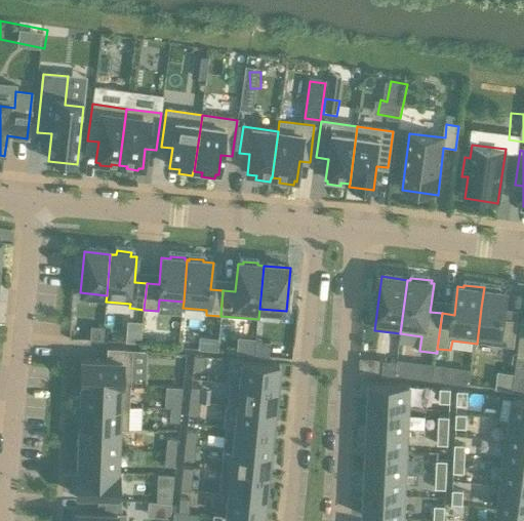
[(481,308),(477,344),(515,349),(518,323),(506,321),(510,293),(505,292),(505,290),(484,287),(481,308)]
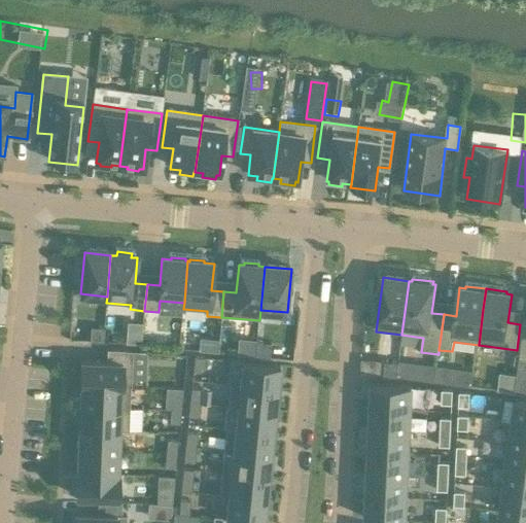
[(144,344),(145,322),(131,322),(130,344),(144,344)]
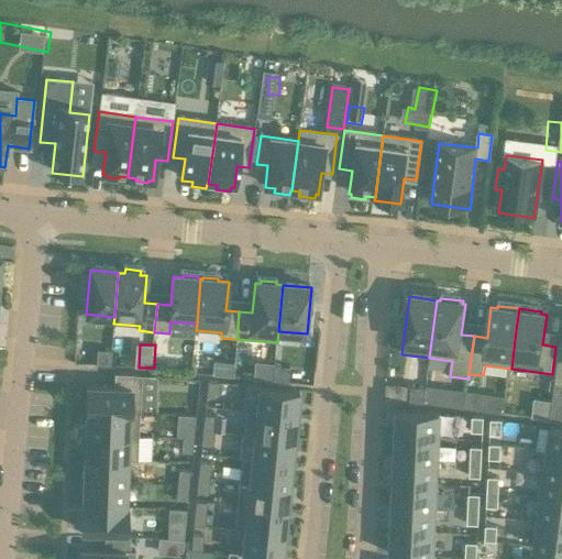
[(97,351),(96,366),(110,368),(111,352),(97,351)]
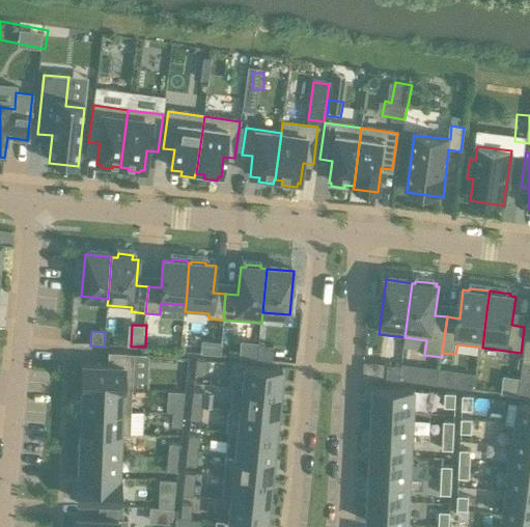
[(205,343),(205,353),(223,353),(223,342),(205,343)]
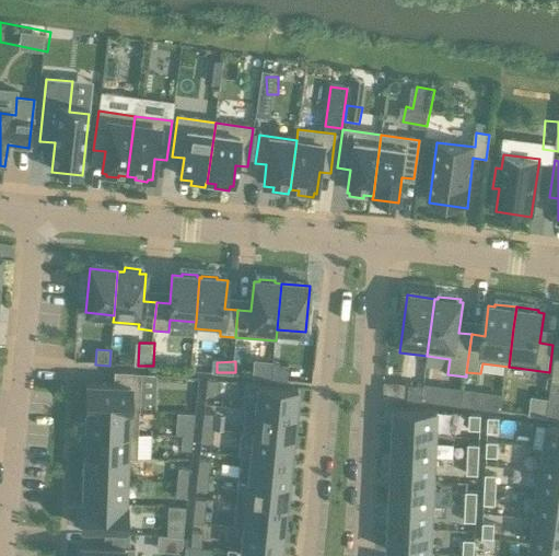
[(272,382),(287,382),(288,367),(274,366),(272,382)]
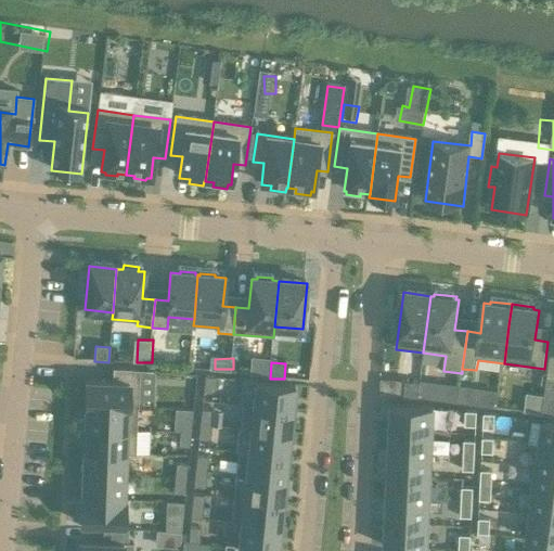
[(113,370),(112,384),(139,385),(139,372),(128,371),(113,370)]
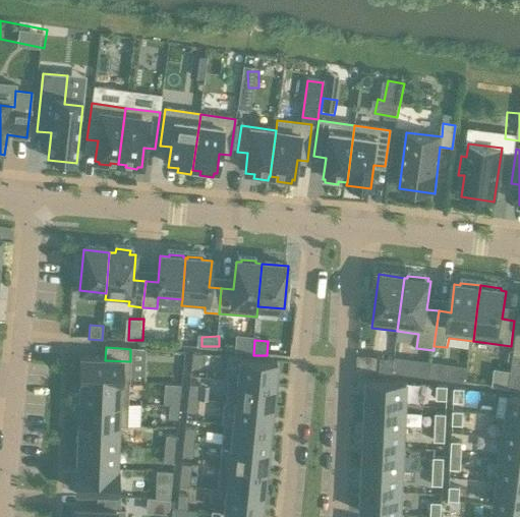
[(191,369),(201,370),(203,357),(193,356),(191,369)]
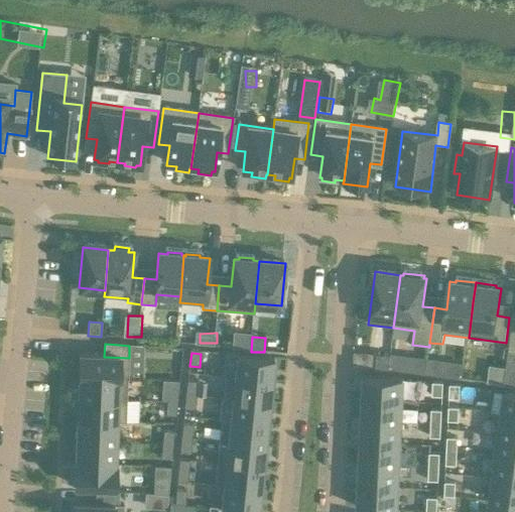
[(377,354),(376,368),(389,369),(390,356),(377,354)]
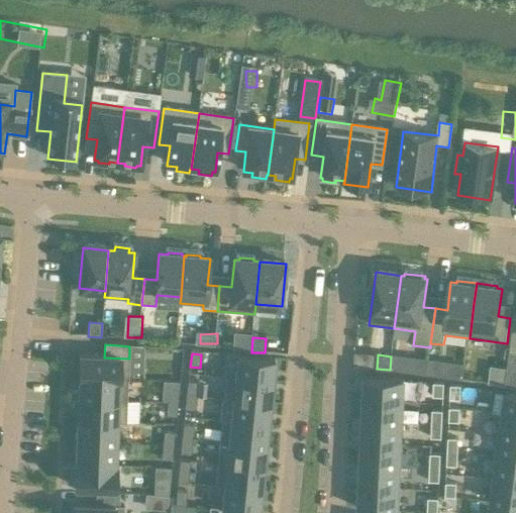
[(129,358),(104,357),(76,356),(75,379),(76,379),(128,381),(129,358)]
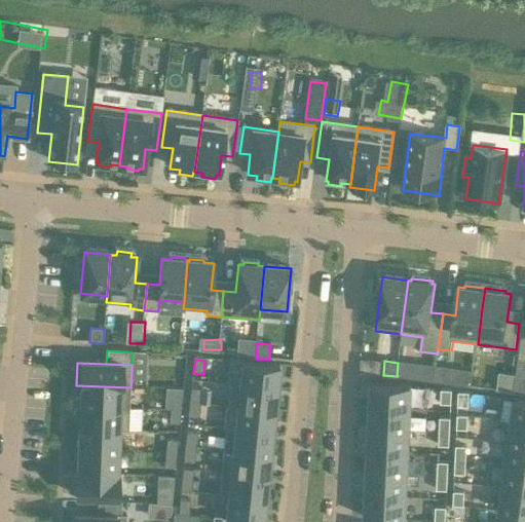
[(238,364),(236,386),(276,390),(278,368),(238,364)]
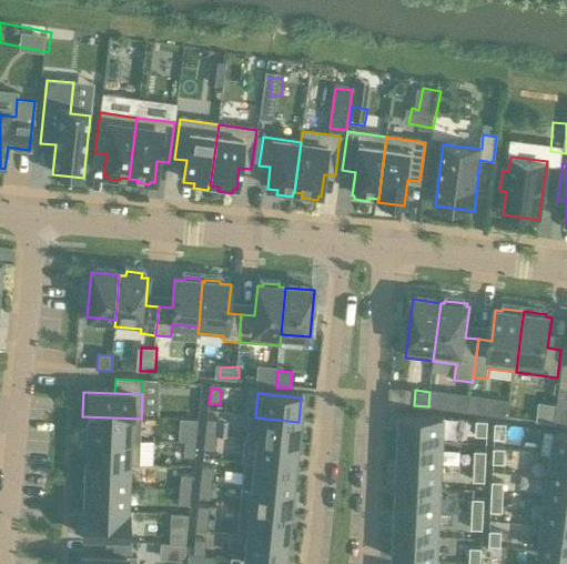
[(198,421),(199,408),(181,406),(180,421),(198,421)]
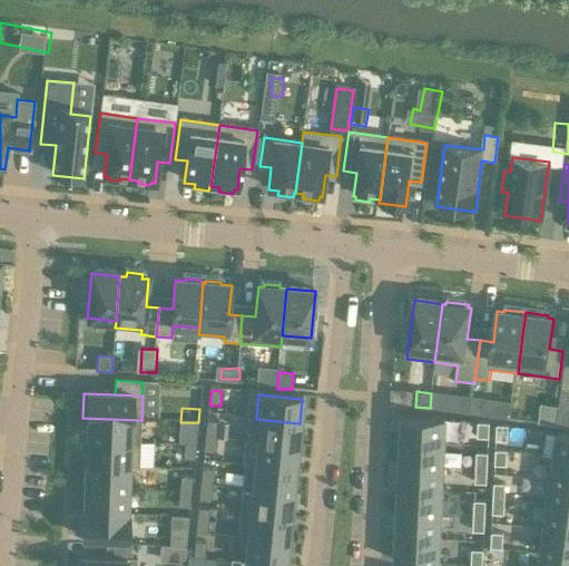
[(401,417),(400,441),(443,442),(443,417),(401,417)]
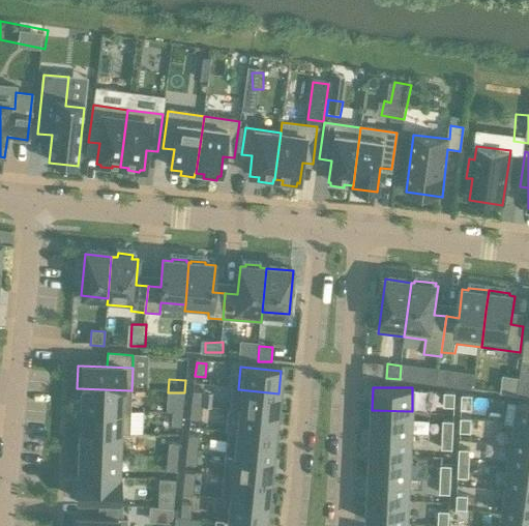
[(78,388),(77,411),(120,412),(130,413),(131,390),(78,388)]
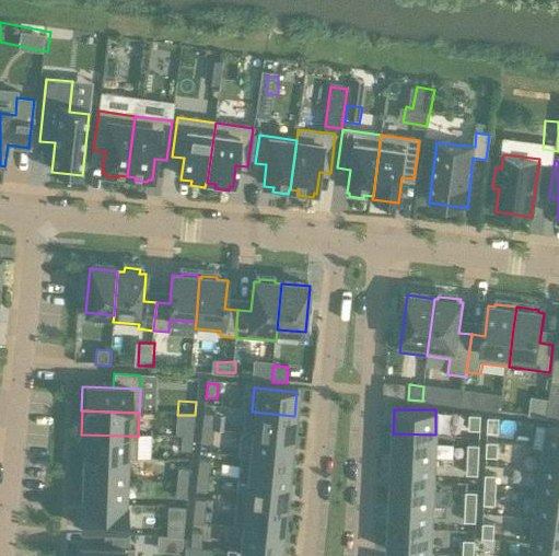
[(242,435),(249,435),(292,439),(294,416),(252,412),(244,410),(242,435)]
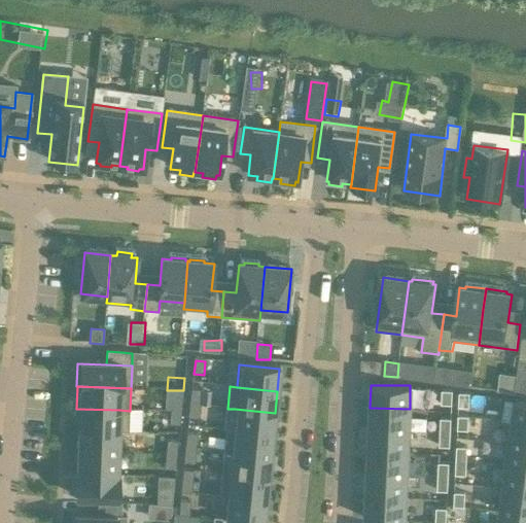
[(193,390),(190,405),(201,406),(202,391),(193,390)]
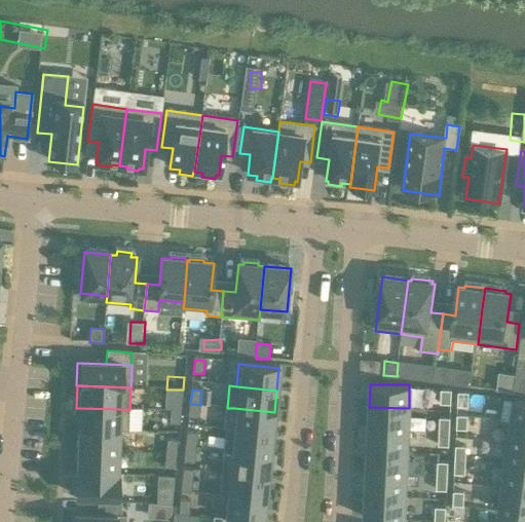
[(442,392),(441,406),(451,406),(451,393),(442,392)]
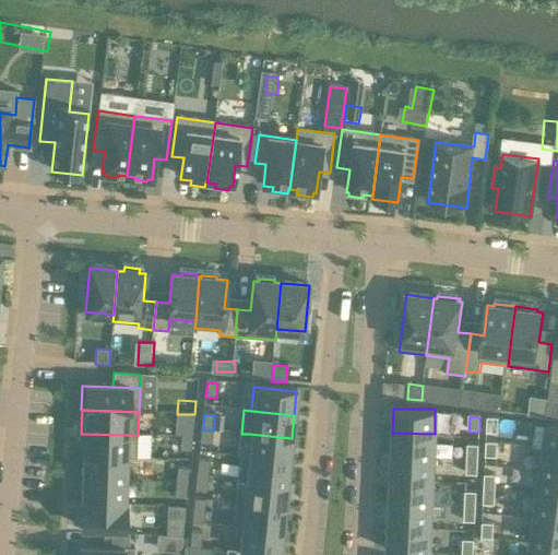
[(487,434),(498,435),(499,420),(488,420),(487,434)]
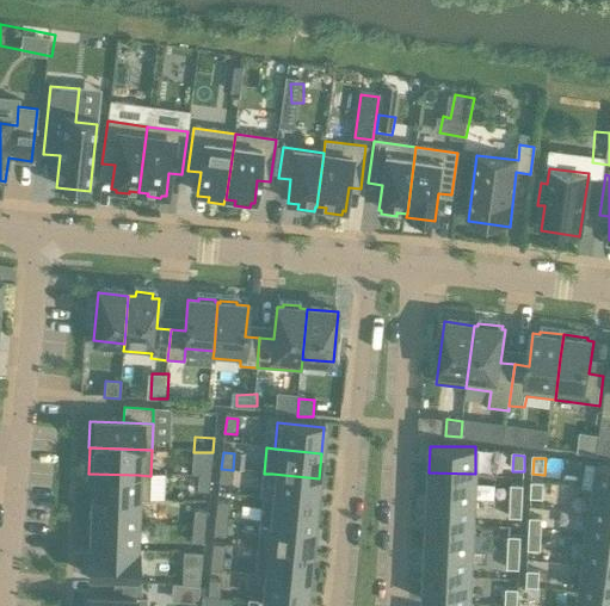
[(198,477),(210,478),(211,462),(201,461),(198,477)]
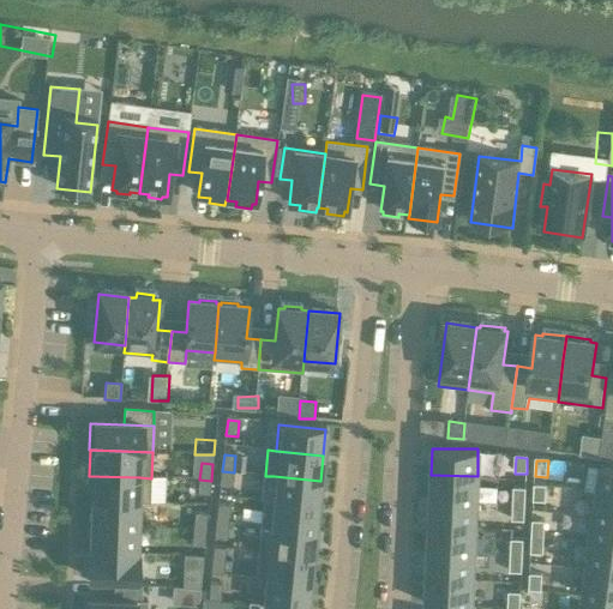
[(599,494),(612,495),(612,469),(602,468),(599,494)]
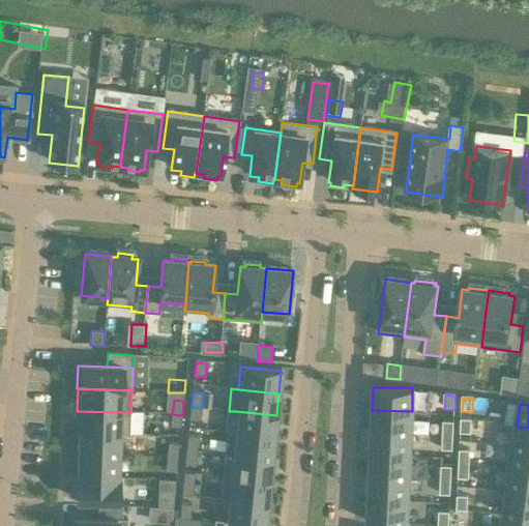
[(202,408),(192,407),(190,421),(200,422),(202,408)]
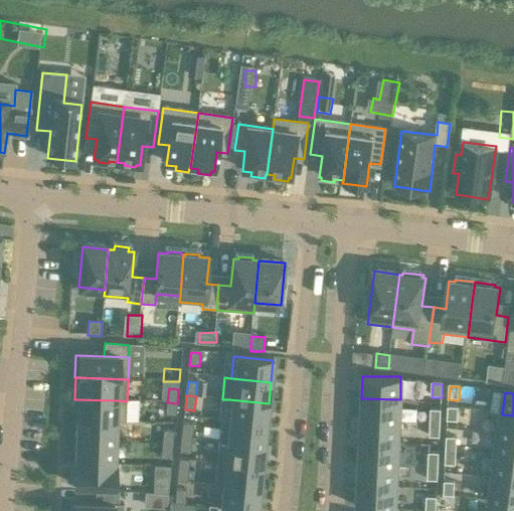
[(361,398),(361,420),(399,421),(400,399),(361,398)]
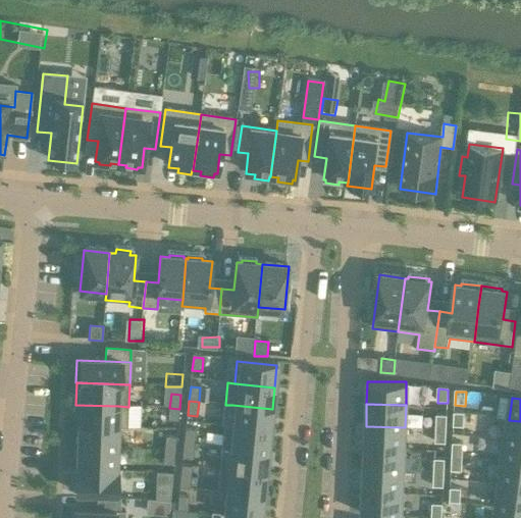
[(118,406),(75,405),(75,426),(117,428),(123,428),(128,428),(128,407),(118,406)]
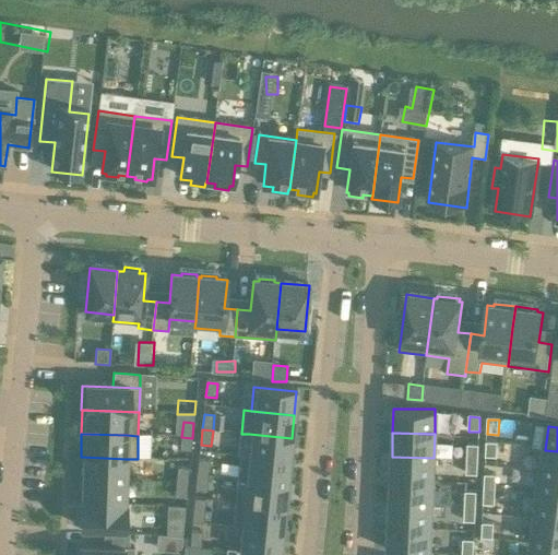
[(249,434),(246,458),(249,458),(289,462),(292,438),(249,434)]
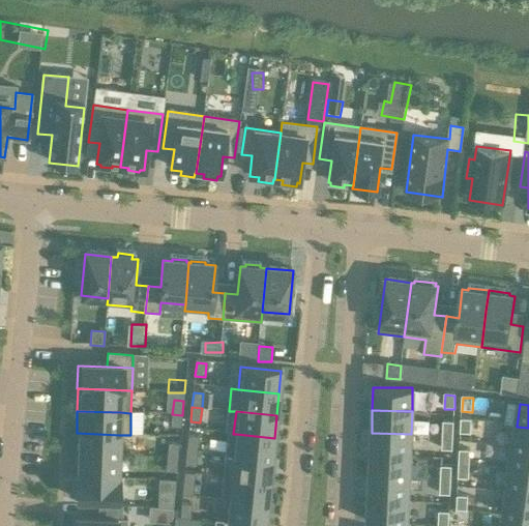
[(180,430),(182,415),(172,414),(171,429),(180,430)]
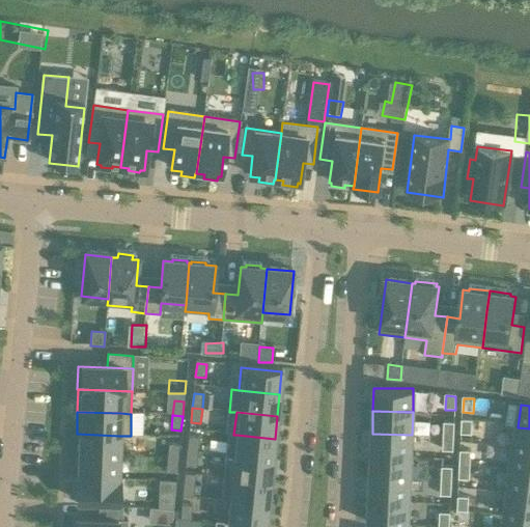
[(462,421),(462,436),(472,436),(472,422),(462,421)]
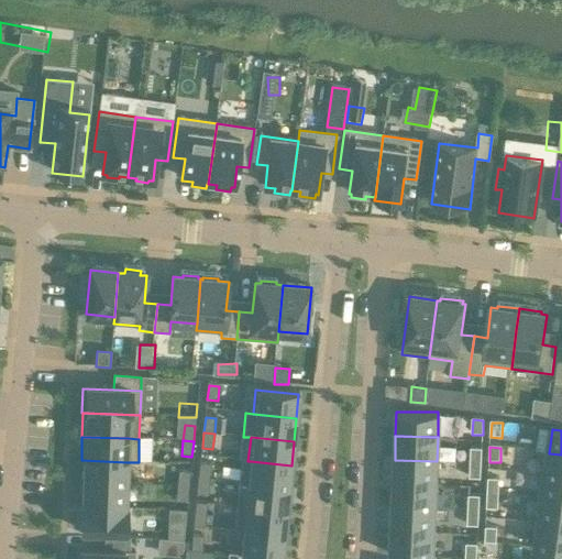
[(471,464),(482,464),(482,450),(471,449),(471,464)]
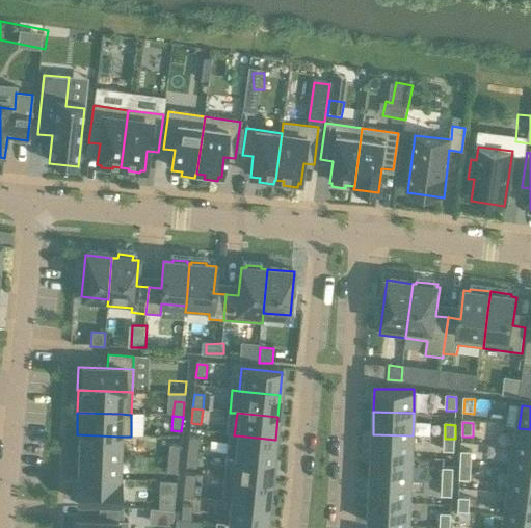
[(530,429),(519,428),(515,451),(530,452),(530,429)]
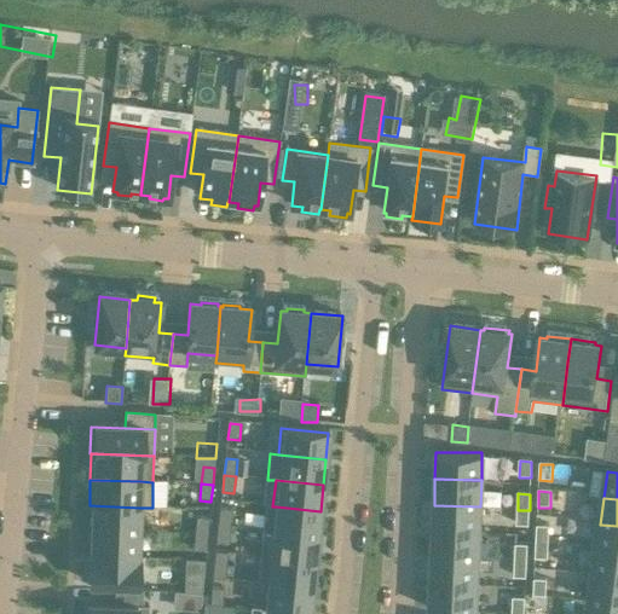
[(88,532),(138,533),(139,508),(90,505),(88,532)]
